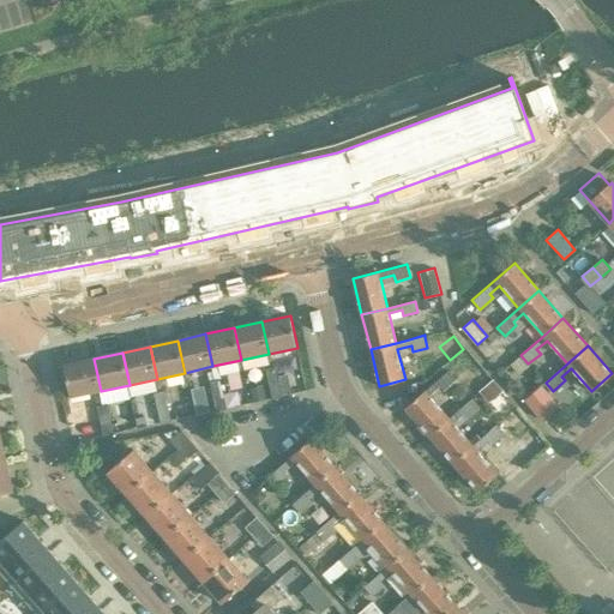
[(72,397),(101,391),(94,359),(65,365),(72,397)]
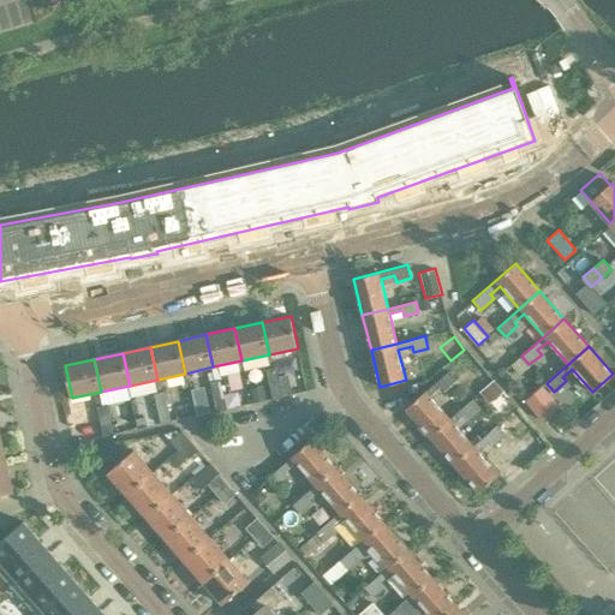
[(266,369),(269,384),(280,382),(276,366),(266,369)]
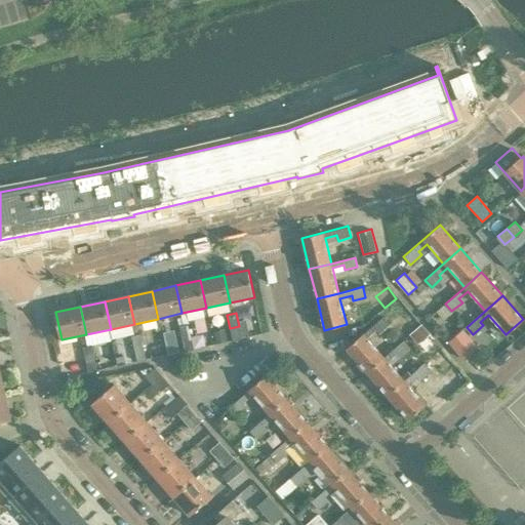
[(346,349),(367,372),(385,357),(367,338),(376,330),(379,333),(390,325),(382,317),(346,349)]
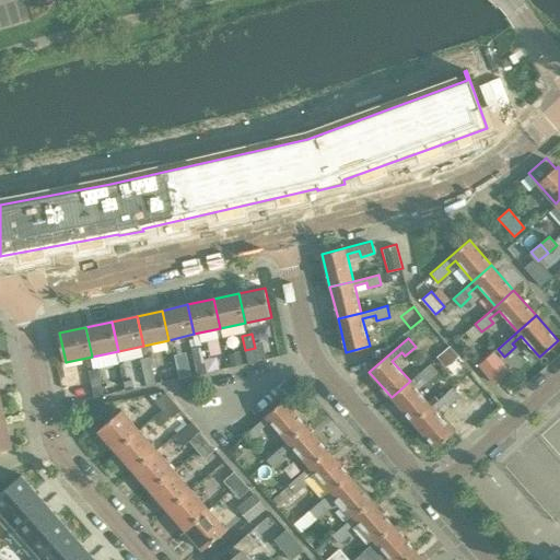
[(190,348),(193,360),(203,358),(200,345),(190,348)]
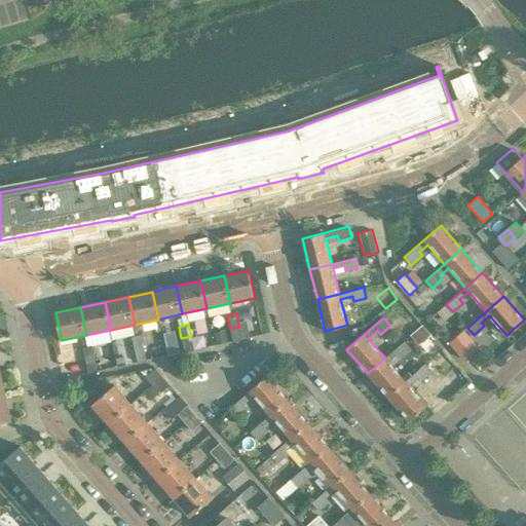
[(422,326),(411,336),(418,345),(425,341),(430,335),(422,326)]
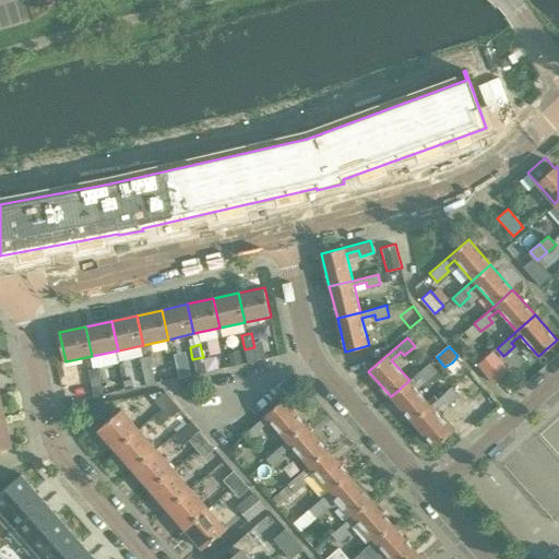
[(258,360),(254,347),(245,349),(248,364),(258,360)]
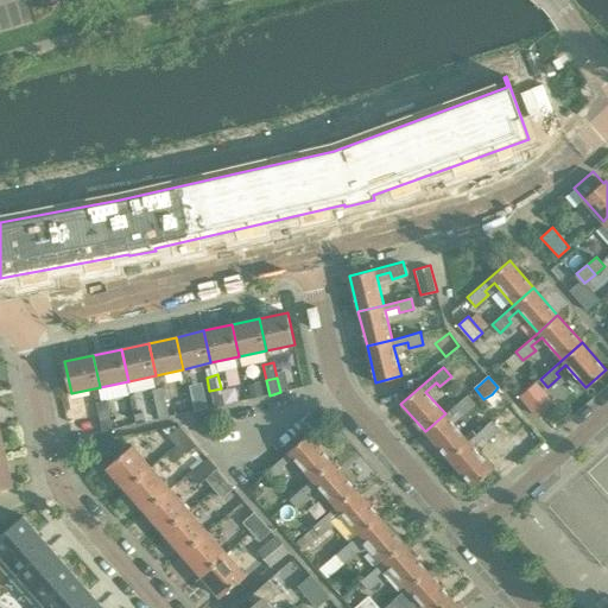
[(521,397),(538,416),(553,401),(537,382),(521,397)]
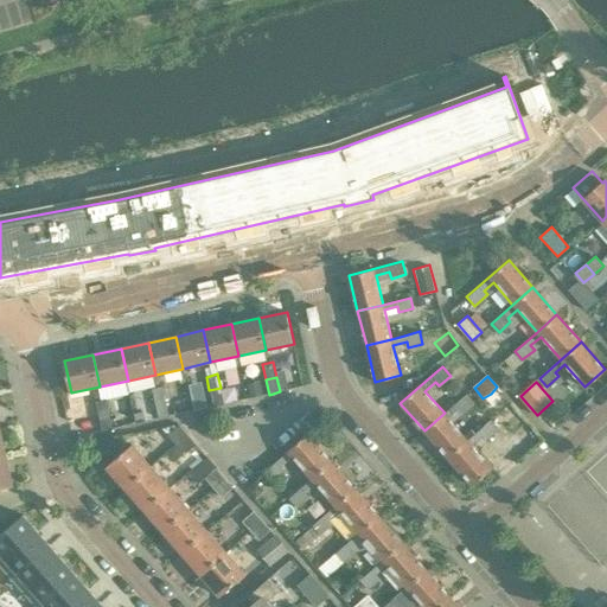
[(152,389),(154,404),(166,402),(163,387),(152,389)]
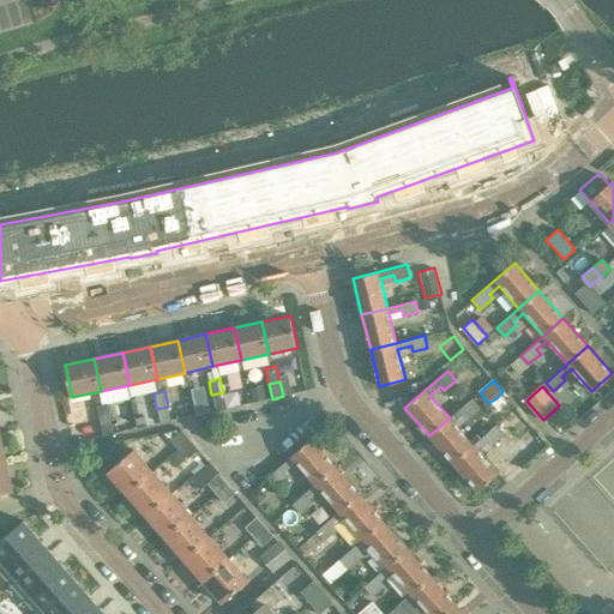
[(211,395),(215,411),(227,409),(223,392),(211,395)]
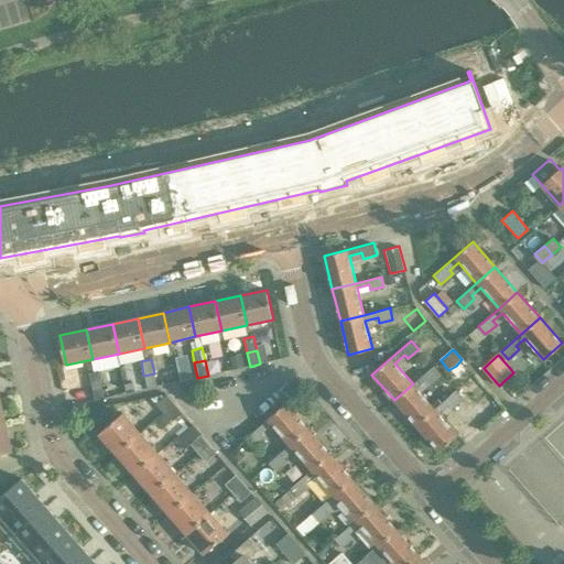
[(433,366),(413,383),(394,400),(416,425),(434,409),(416,389),(426,380),(430,383),(441,375),(433,366)]
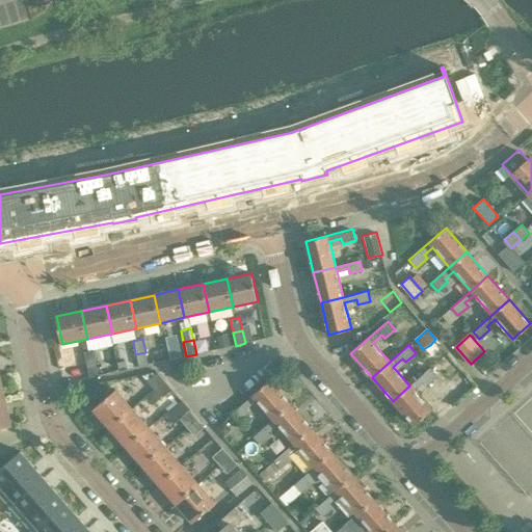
[(168,349),(170,358),(182,356),(180,346),(168,349)]
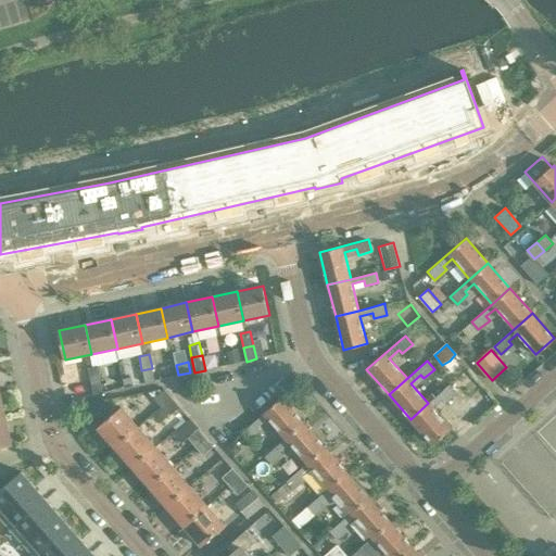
[(87,367),(90,381),(100,379),(98,365),(87,367)]
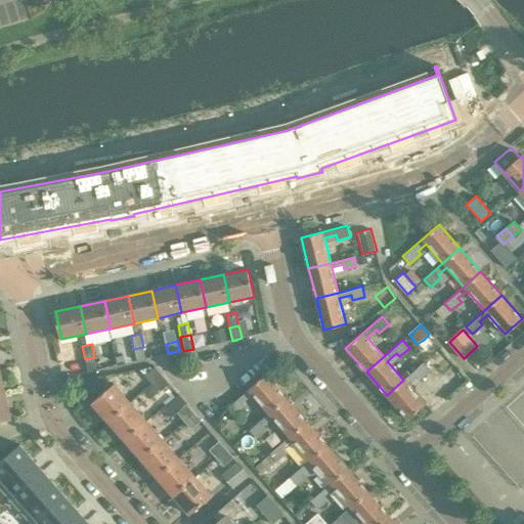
[(133,349),(136,361),(145,359),(143,347),(133,349)]
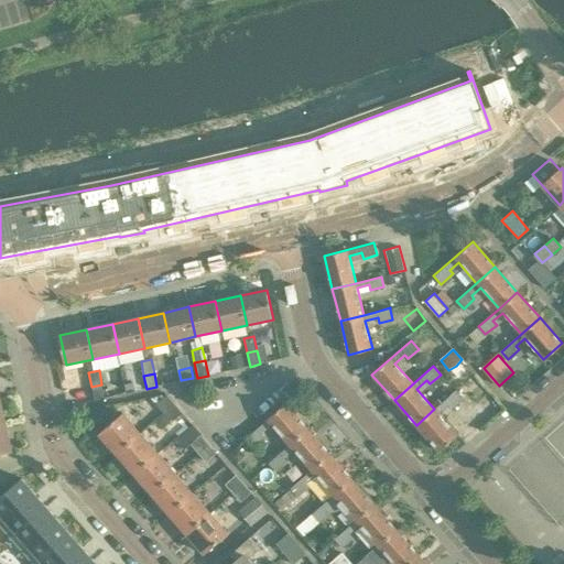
[(91,387),(95,401),(105,399),(101,384),(91,387)]
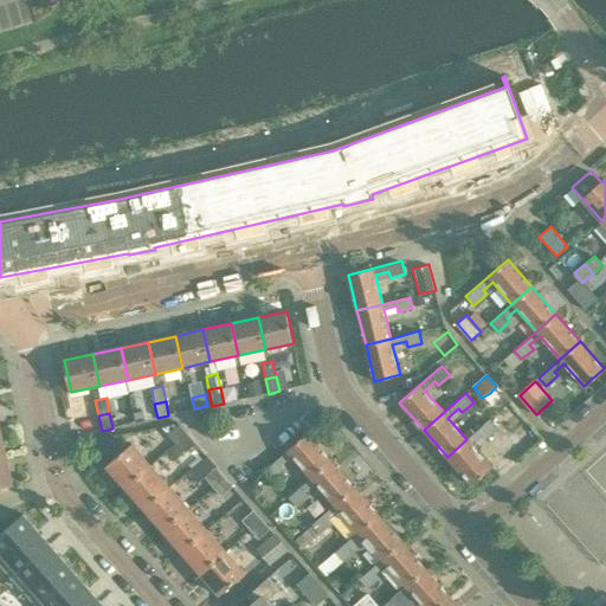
[(466,439),(447,457),(471,484),(491,466),(471,444),(482,436),(485,438),(496,429),(489,419),(466,439)]
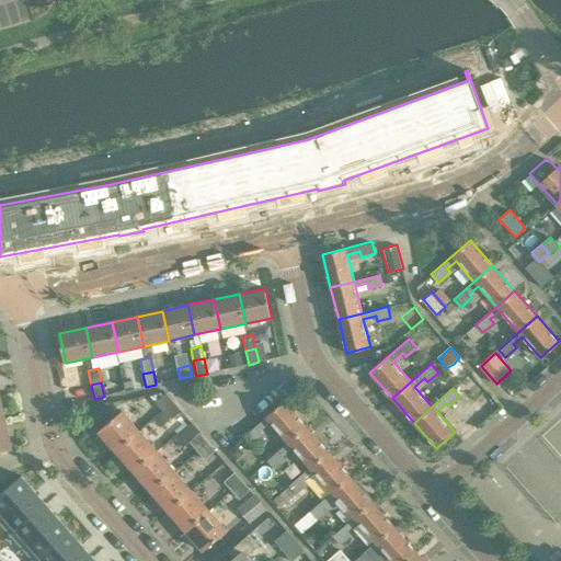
[(164,391),(148,395),(161,411),(162,412),(173,402),(165,392),(164,391)]
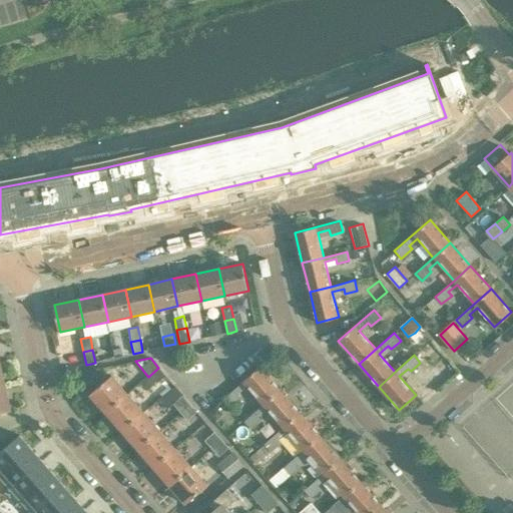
[(260,366),(224,397),(231,405),(241,396),(238,392),(246,386),(263,404),(280,389),(260,366)]
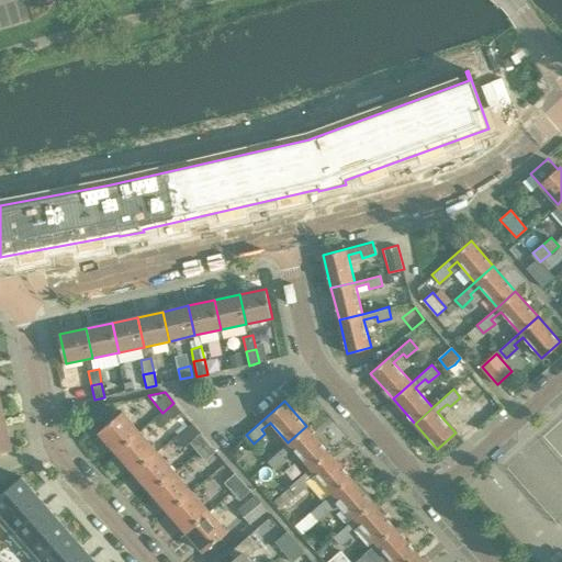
[(163,413),(154,420),(160,428),(169,420),(170,422),(181,412),(173,403),(163,413)]
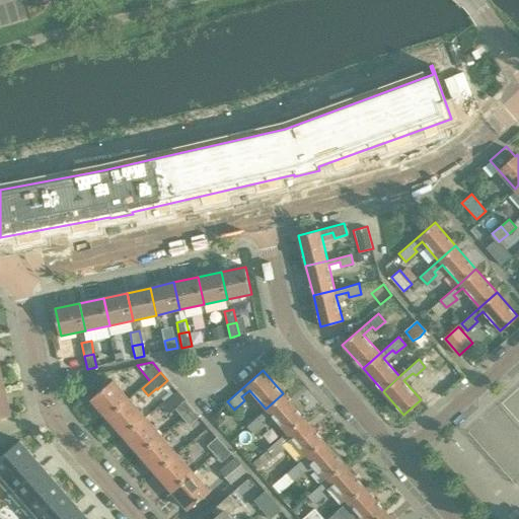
[(92,398),(108,418),(131,398),(115,379),(92,398)]
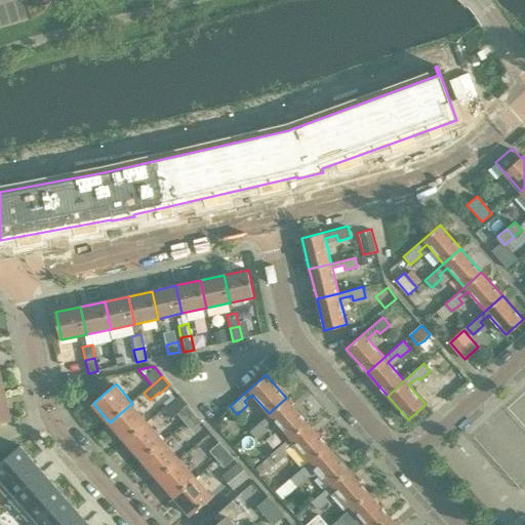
[(177,414),(185,422),(195,413),(178,395),(163,409),(171,418),(177,414)]
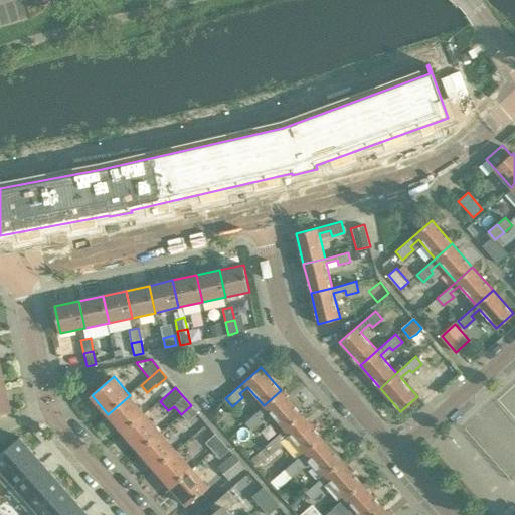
[(0,414),(13,412),(7,388),(0,389),(0,414)]
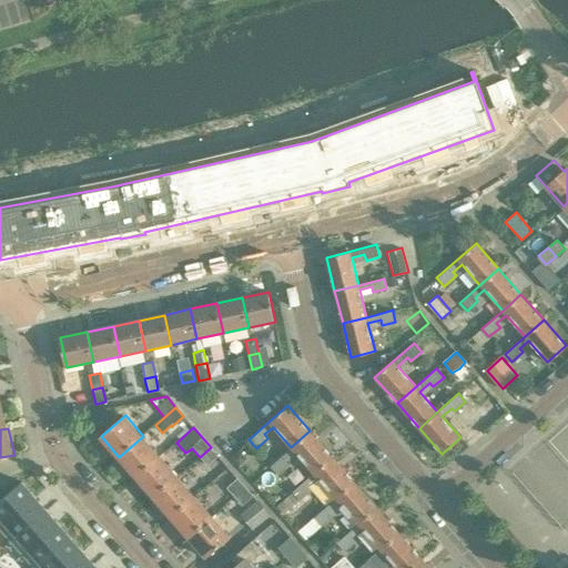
[(287,450),(272,465),(279,472),(290,463),(286,459),(295,452),(313,473),(332,456),(310,430),(291,447),(287,450)]
